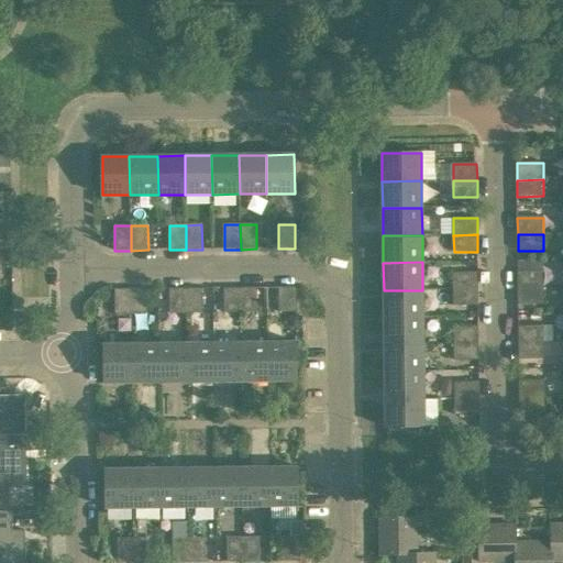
[(518,272),(518,288),(543,288),(543,272),(518,272)]
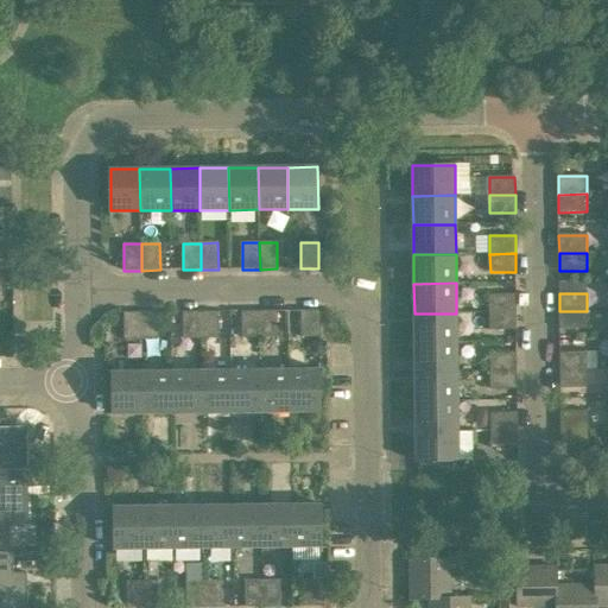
[(491,295),(491,312),(515,312),(515,295),(491,295)]
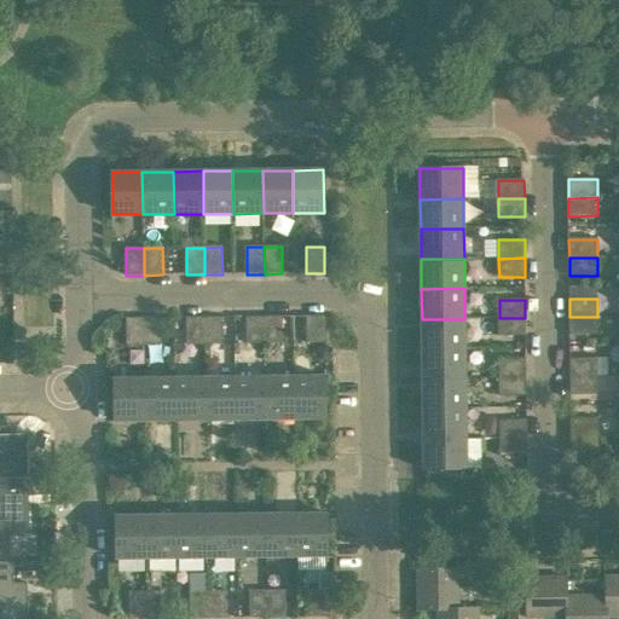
[(307,345),(325,345),(325,317),(307,317),(307,345)]
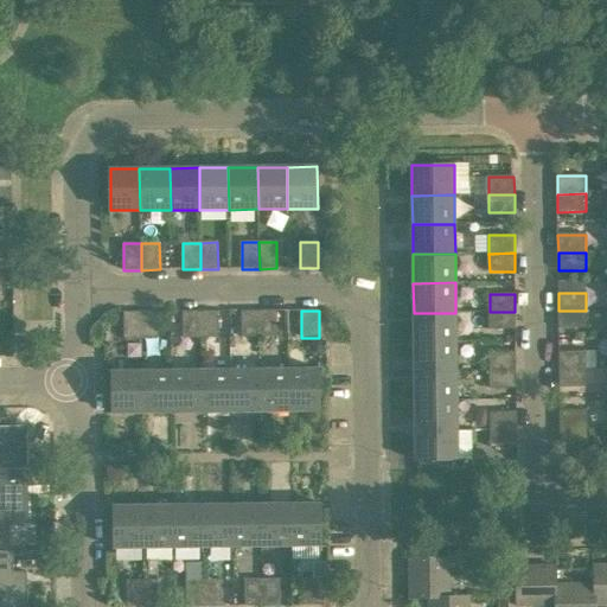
[(586,328),(586,311),(558,311),(558,328),(586,328)]
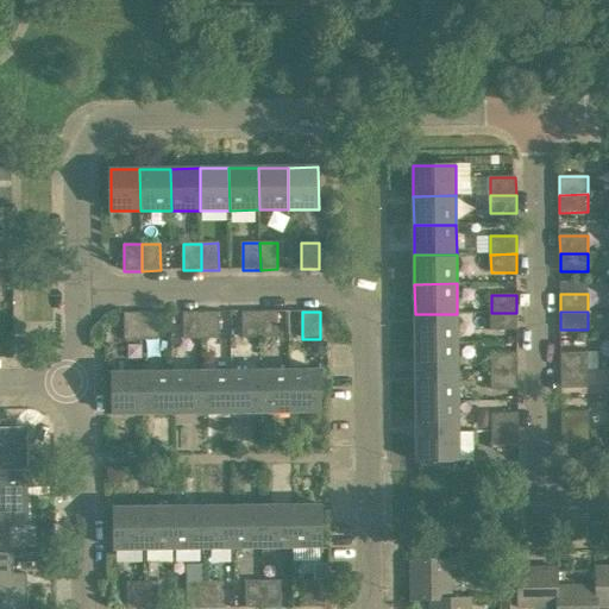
[(184,340),(202,340),(201,313),(184,313),(184,340)]
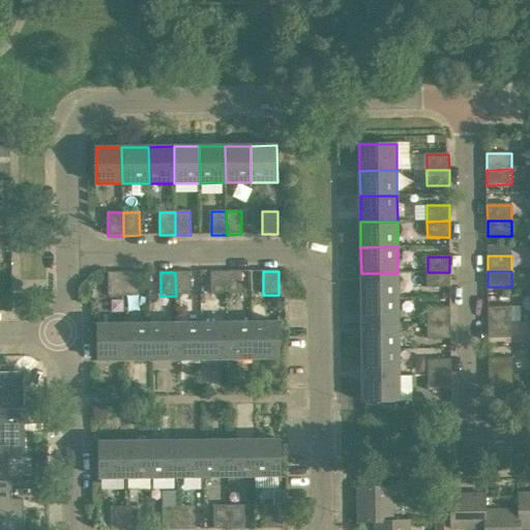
[(190,272),(175,272),(176,296),(190,295),(190,272)]
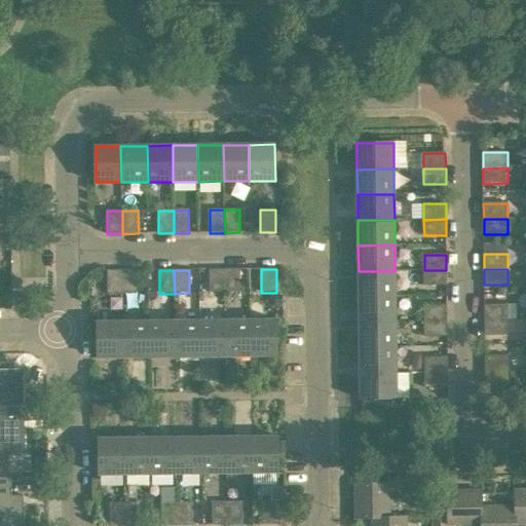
[(211,293),(226,293),(225,270),(211,270),(211,293)]
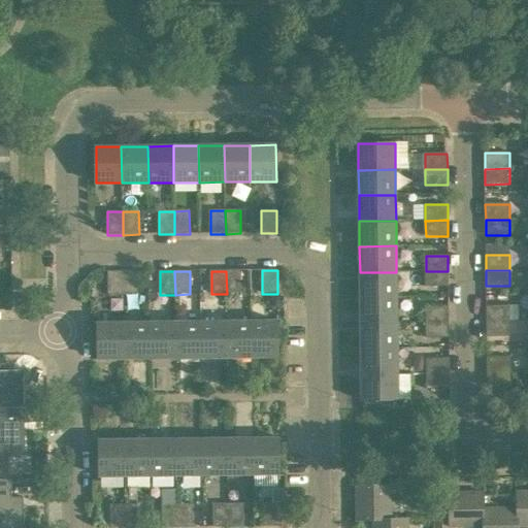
[(241,271),(226,271),(227,294),(242,294),(241,271)]
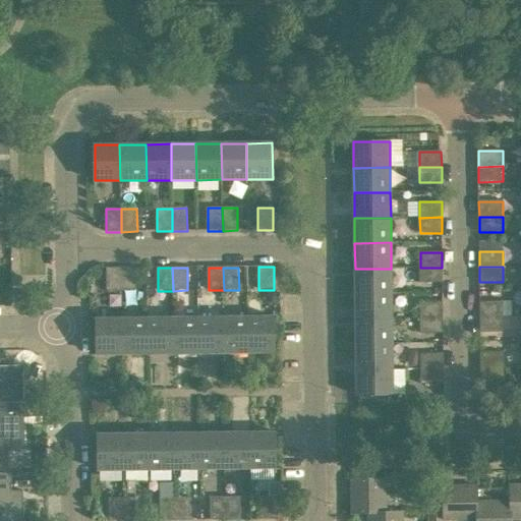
[(442,283),(442,268),(420,268),(420,283),(442,283)]
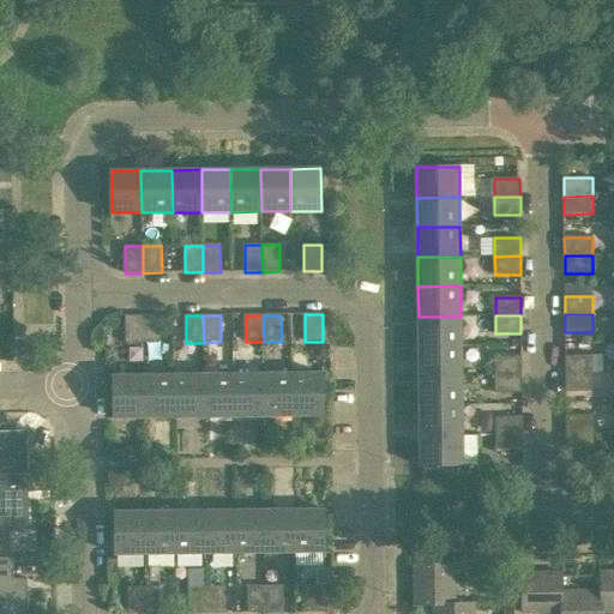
[(127,343),(145,343),(144,317),(126,317),(127,343)]
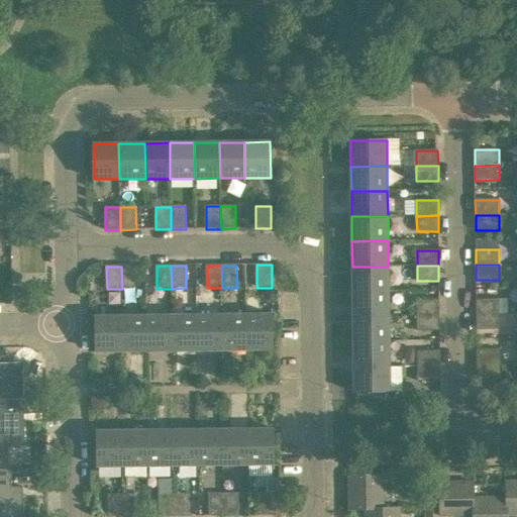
[(136,267),(121,267),(122,289),(137,289),(136,267)]
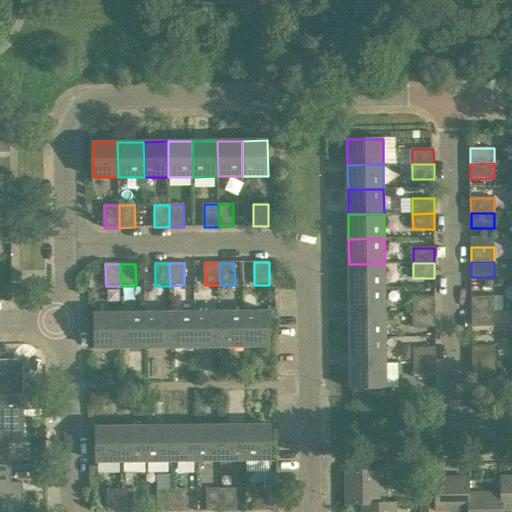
[(349,288),(384,287),(384,264),(349,264),(349,288)]
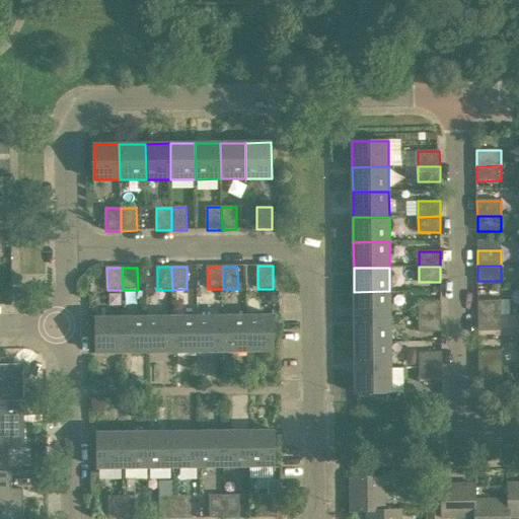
[(354,318),(390,317),(389,291),(354,292),(354,318)]
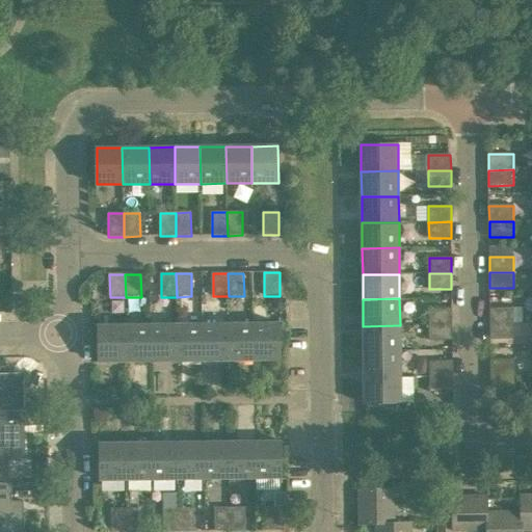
[(489,309),(489,324),(513,324),(513,309),(489,309)]
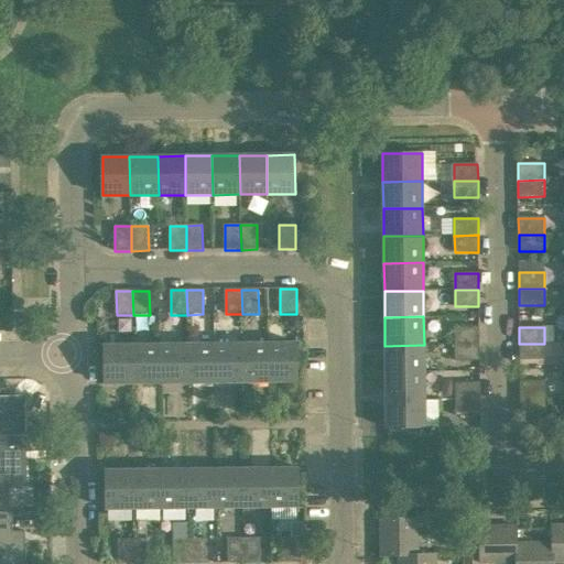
[(455,328),(455,345),(479,345),(479,328),(455,328)]
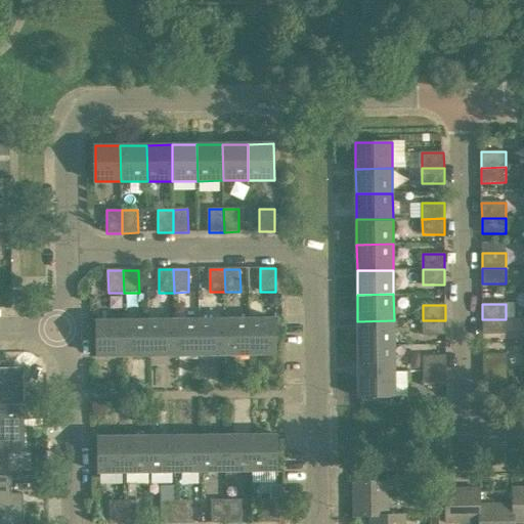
[(224,356),(224,319),(199,320),(200,356),(224,356)]
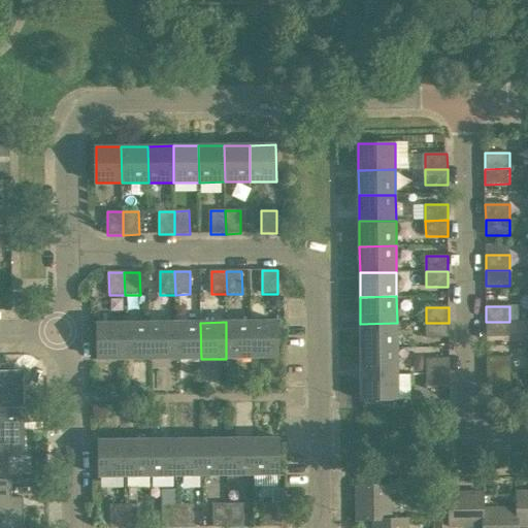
[(252,358),(252,322),(226,322),(226,359),(252,358)]
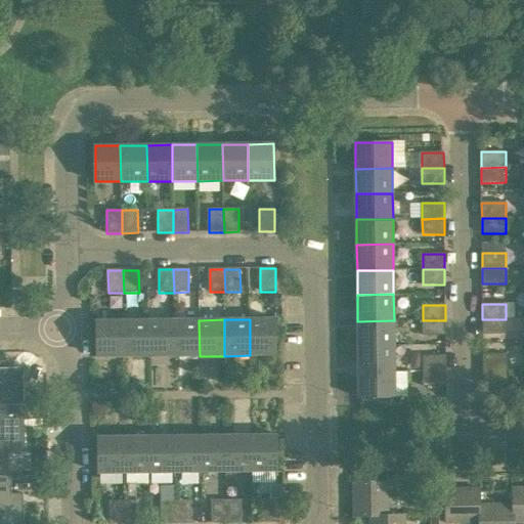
[(275,319),(250,319),(250,355),(276,355),(275,319)]
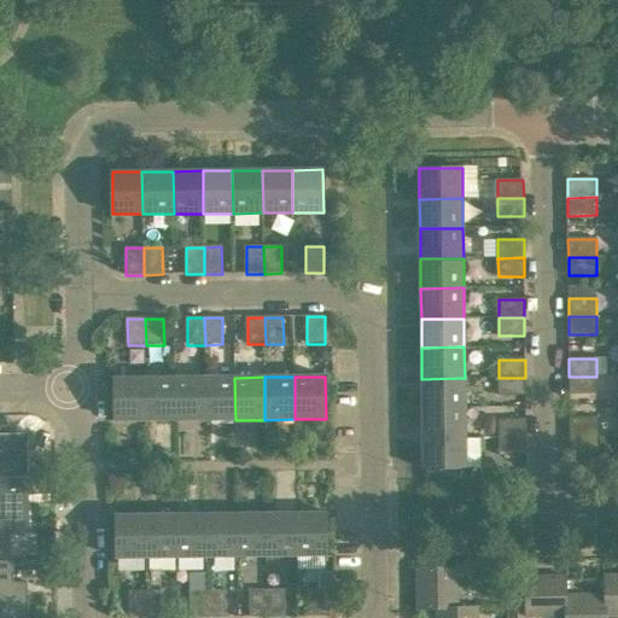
[(596,395),(596,377),(569,377),(569,396),(596,395)]
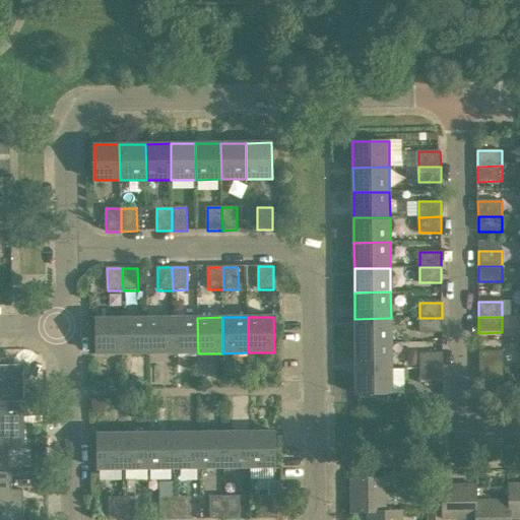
[(96,354),(122,354),(122,318),(95,318),(96,354)]
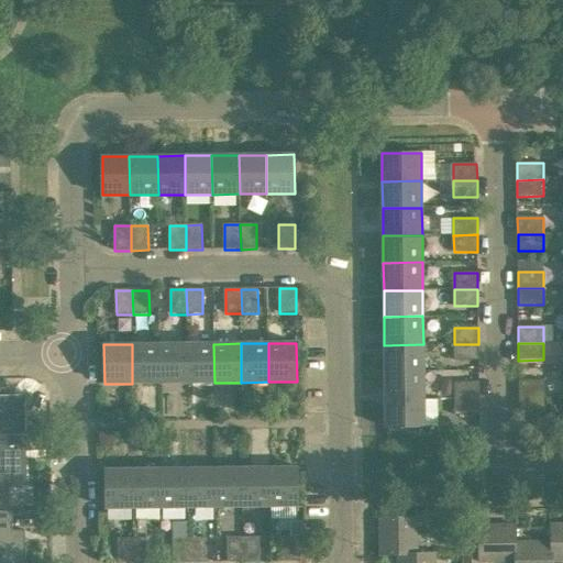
[(132,344),(132,384),(159,384),(159,344),(132,344)]
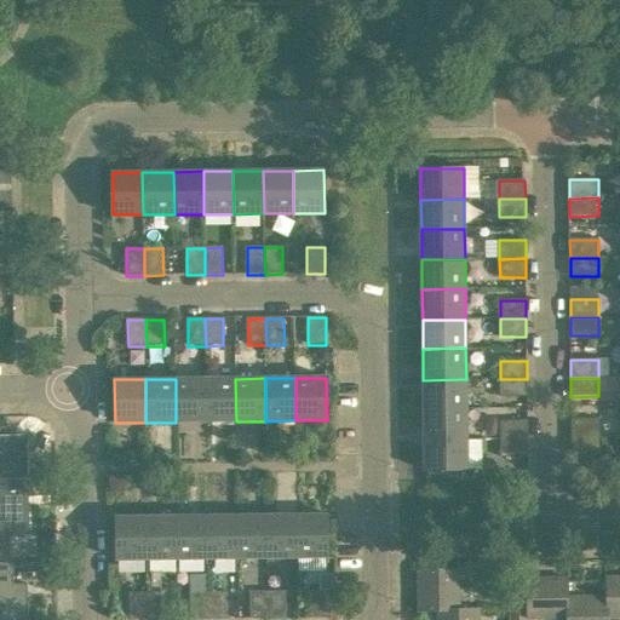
[(176,379),(176,423),(206,422),(206,379),(176,379)]
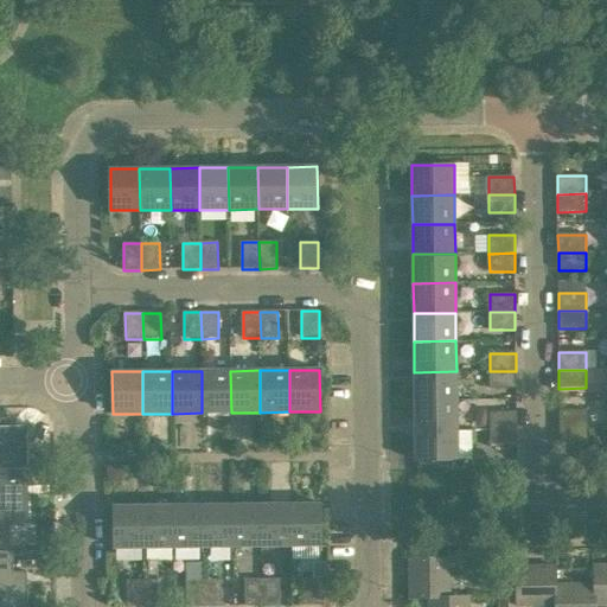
[(202,371),(202,413),(231,413),(230,371),(202,371)]
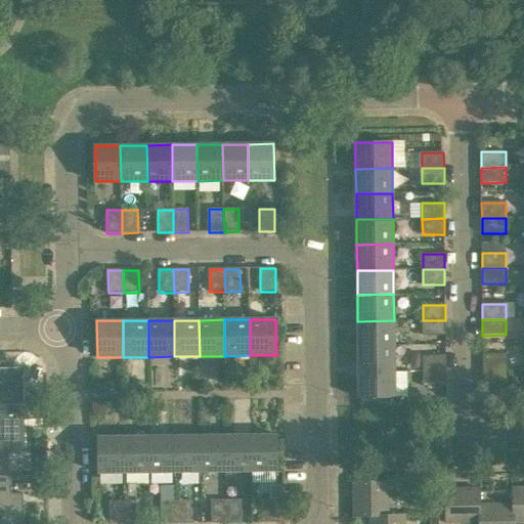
[(358,346),(394,345),(394,320),(357,321),(358,346)]
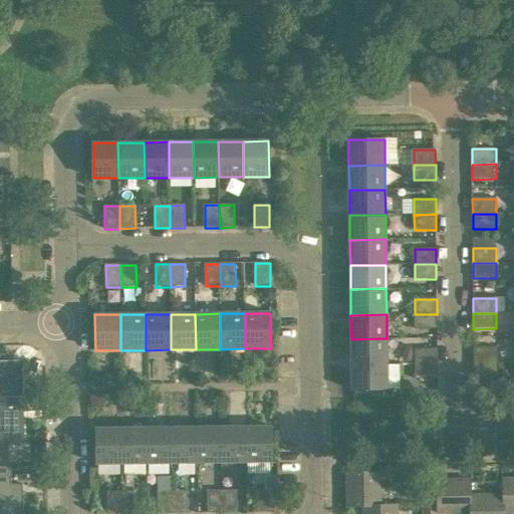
[(437,329),(437,314),(415,314),(415,329),(437,329)]
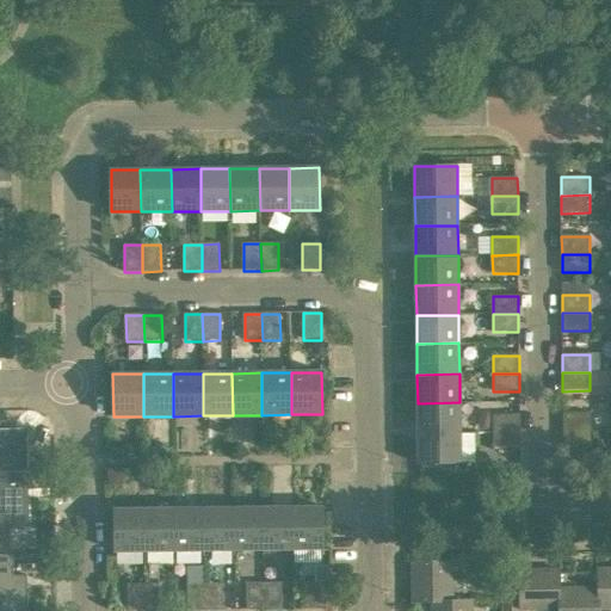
[(418,433),(460,433),(460,402),(418,403),(418,433)]
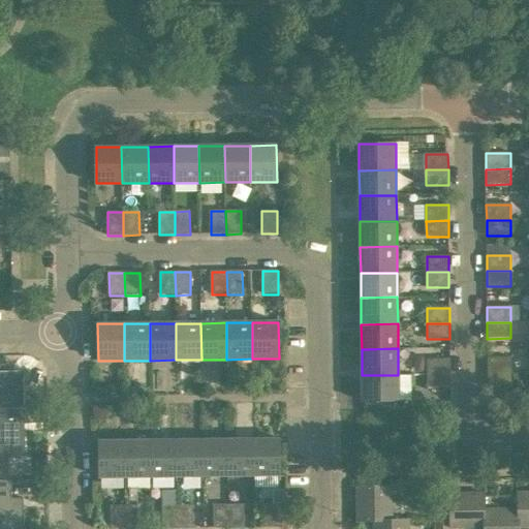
[(488,359),(488,374),(511,374),(511,359),(488,359)]
